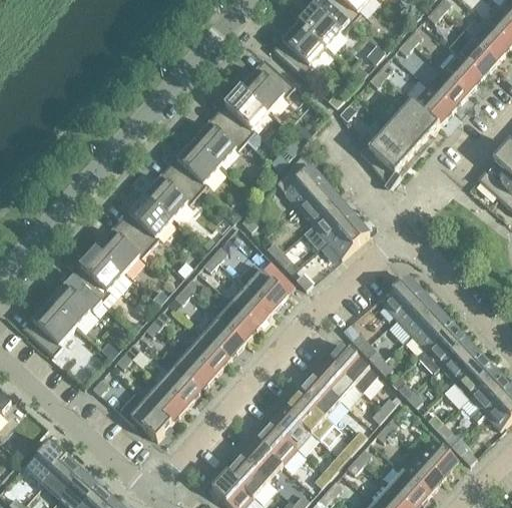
[(352,23),(326,0),(317,0),(297,22),(326,47),(341,30),(344,33),(352,23)]
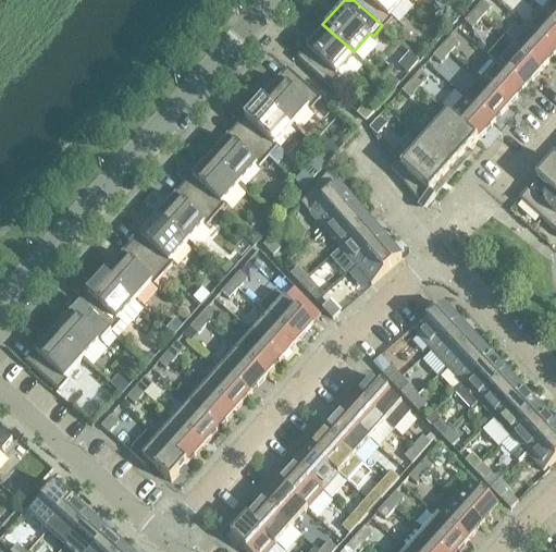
[(354,0),(382,25),(391,15),(388,13),(399,0),(354,0)]
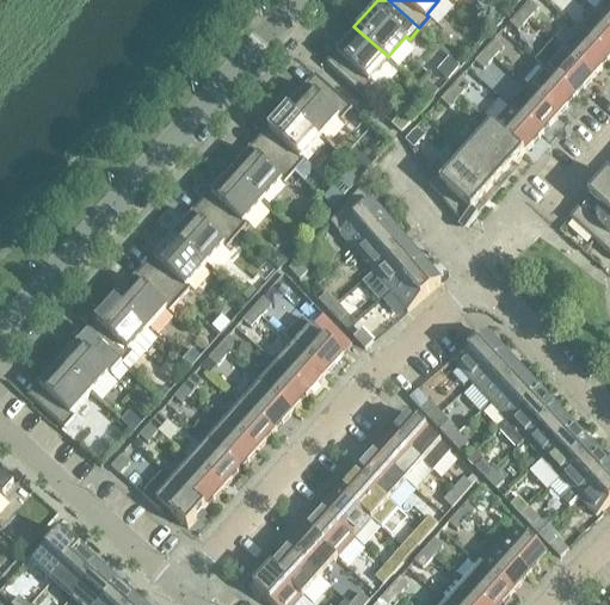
[(527,16),(536,5),(531,0),(524,0),(518,7),(527,16)]
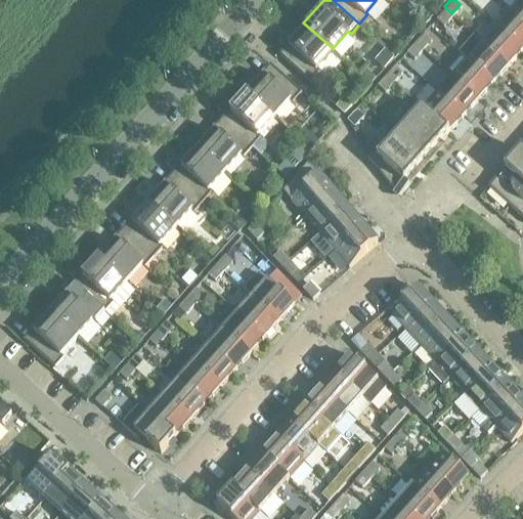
[(516,0),(511,6),(522,17),(522,0),(516,0)]
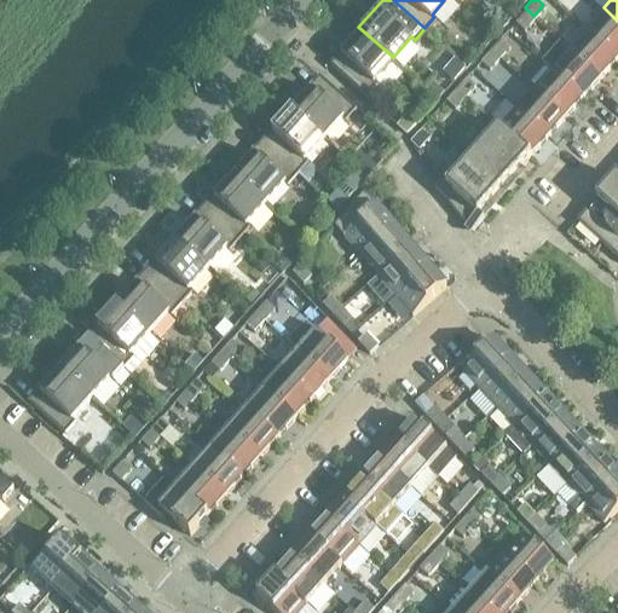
[(533,16),(525,7),(515,19),(523,27),(533,16)]
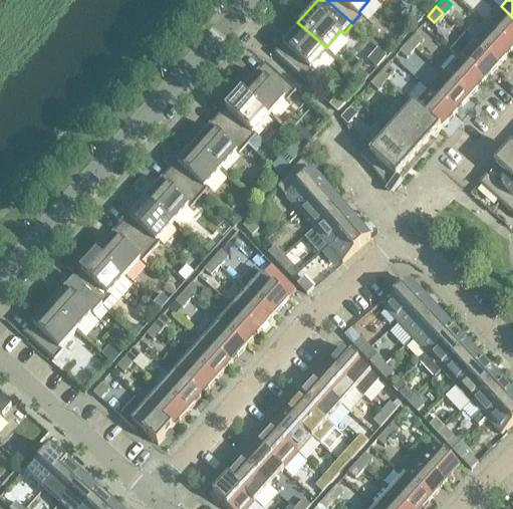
[(512,17),(501,6),(496,12),(486,22),(511,45),(512,42),(512,17)]
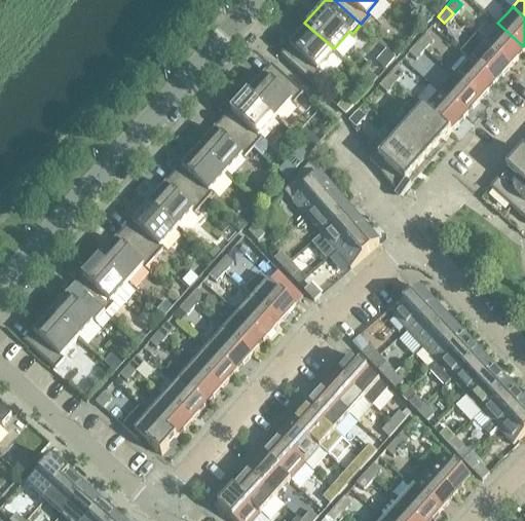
[(334,48),(304,23),(279,51),(310,80),(320,69),(317,67),(334,48)]
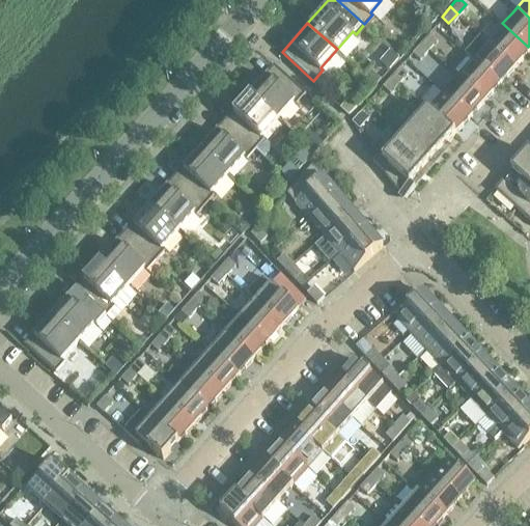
[(502,23),(495,31),(487,39),(513,63),(528,47),(502,23)]
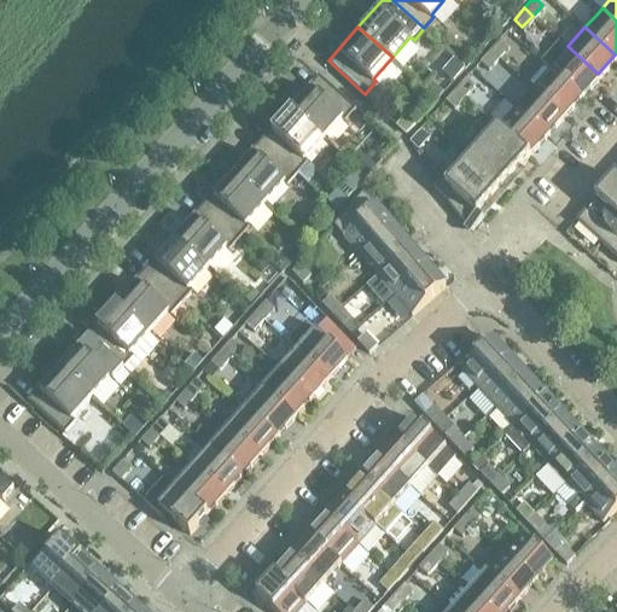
[(498,54),(507,44),(500,36),(489,47),(498,54)]
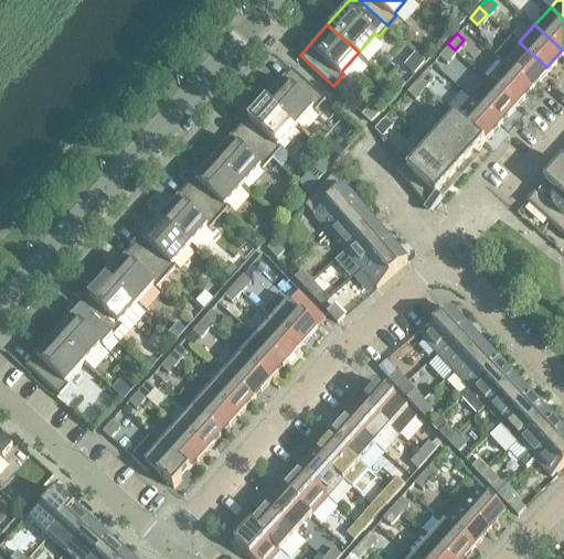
[(546,67),(519,42),(510,34),(493,52),(502,60),(530,85),(546,67)]
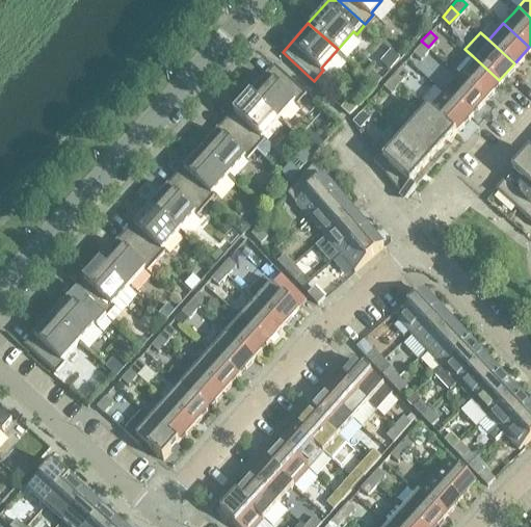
[(428,47),(421,41),(413,50),(420,56),(428,47)]
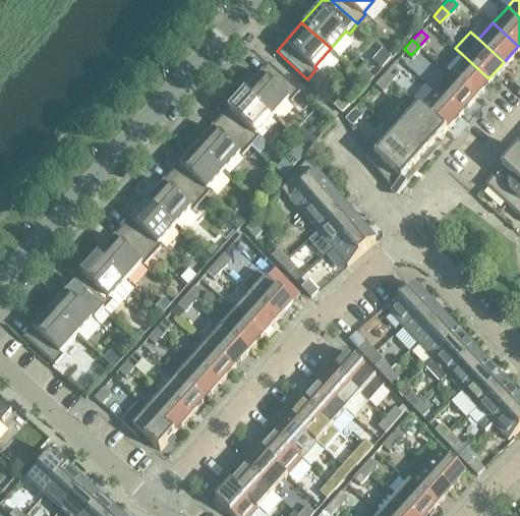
[(463,55),(452,68),(449,71),(474,95),(488,78),(463,55)]
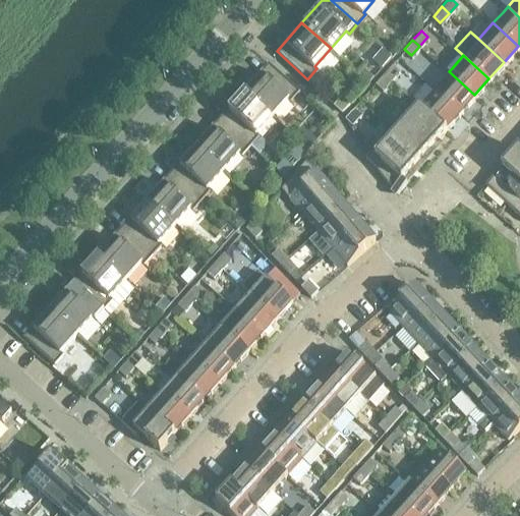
[(299,89),(270,62),(255,78),(253,76),(243,89),(272,114),(288,97),(290,99),(299,89)]
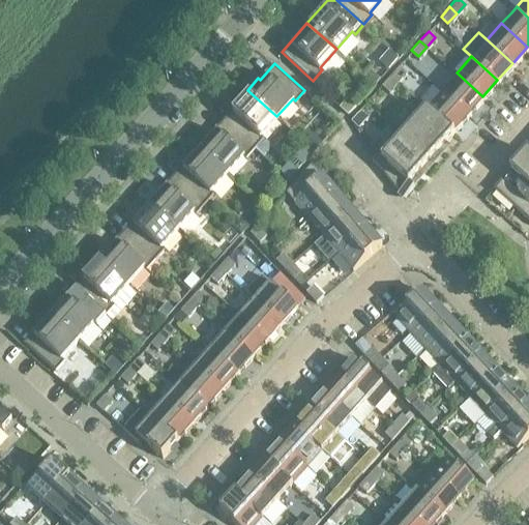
[(397,80),(406,70),(399,64),(389,74),(397,80)]
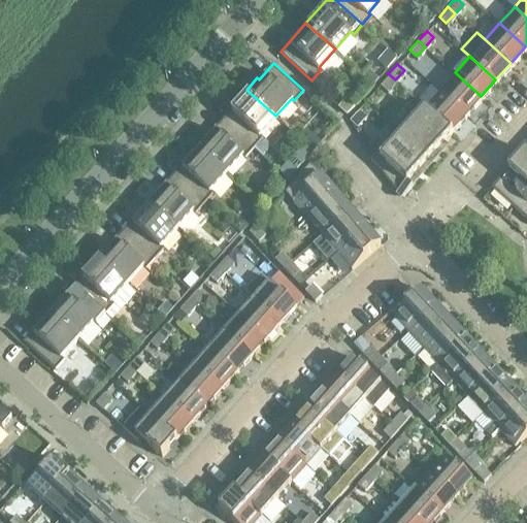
[(455,72),(441,88),(440,89),(466,112),(481,96),(455,72)]
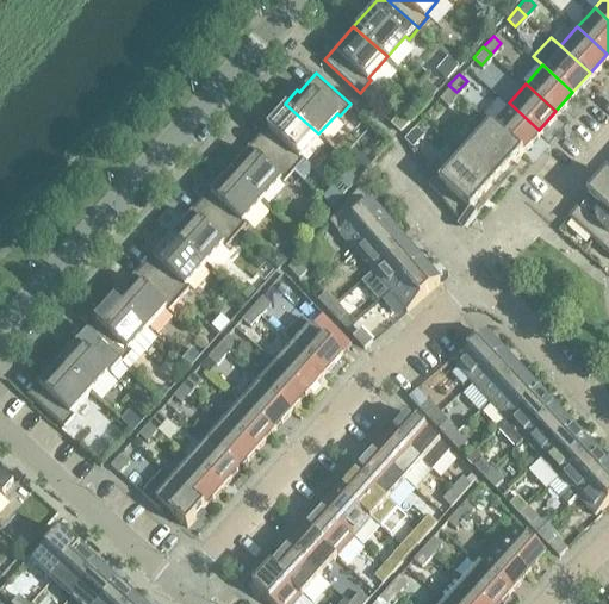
[(457,92),(448,85),(439,95),(447,103),(457,92)]
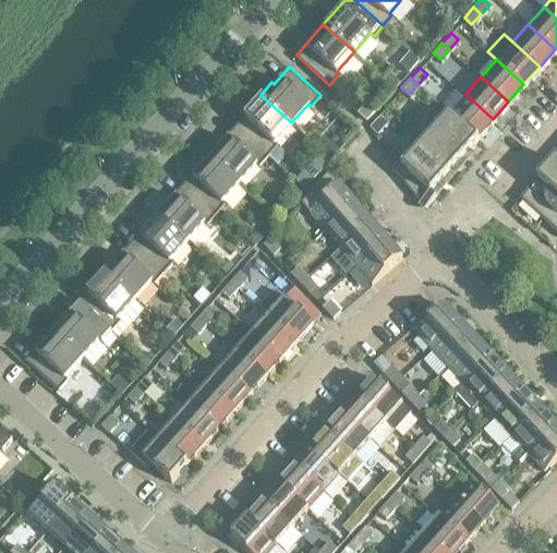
[(465,94),(449,112),(476,136),(493,119),(465,94)]
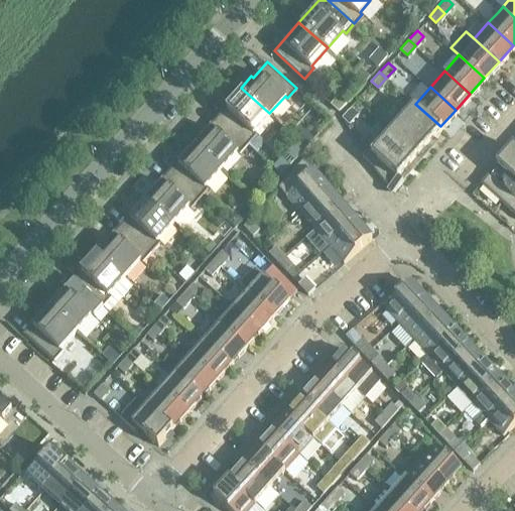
[(269,113),(241,88),(232,100),(233,102),(219,117),(247,142),(255,133),(253,131),(269,113)]
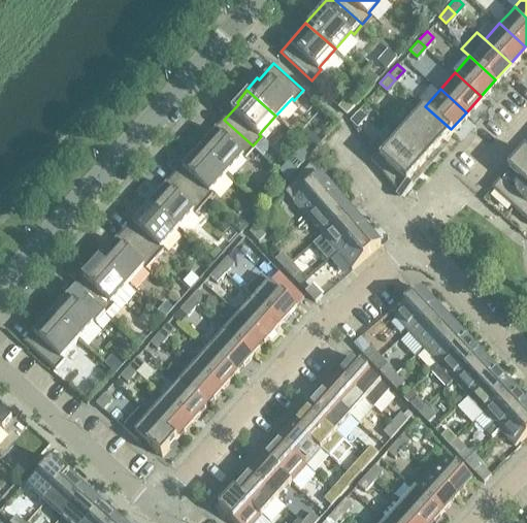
[(425,106),(418,100),(400,120),(433,149),(451,129),(425,106)]
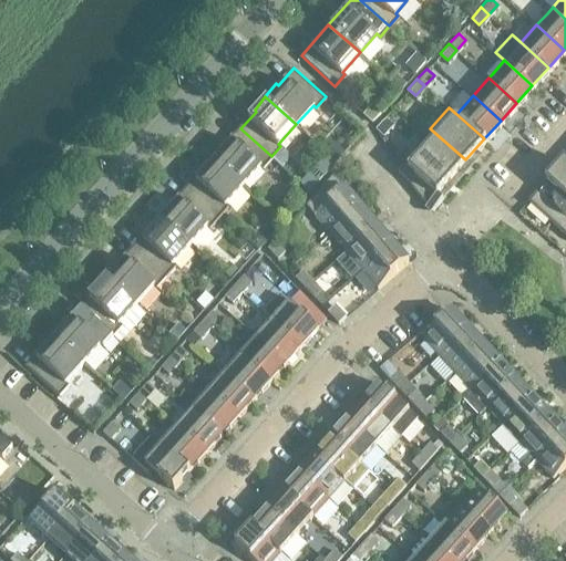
[(271,156),(240,128),(226,145),(224,143),(213,156),(243,184),(259,164),(263,166),(271,156)]
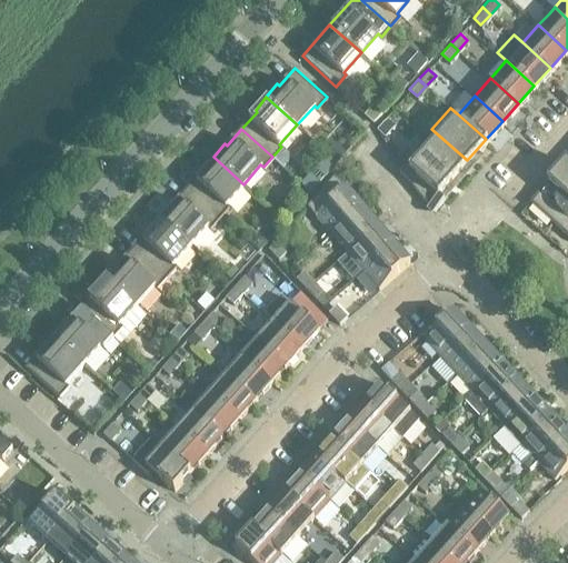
[(467,160),(431,129),(414,149),(449,180),(467,160)]
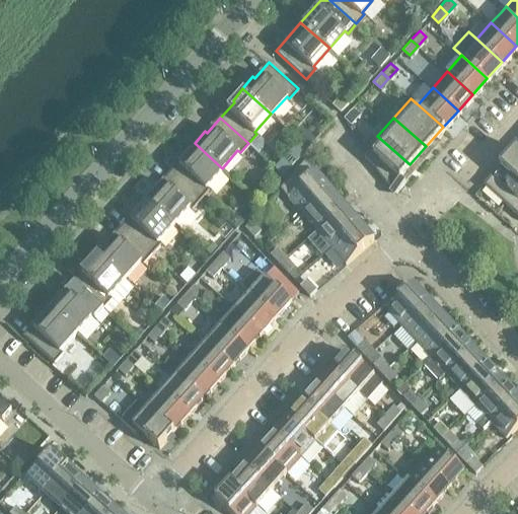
[(410,164),(377,136),(363,151),(391,186),(410,164)]
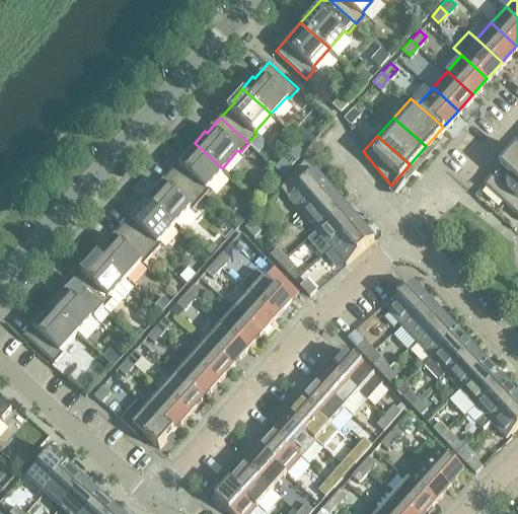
[(222,168),(195,143),(183,154),(186,156),(171,171),(200,198),(208,188),(206,186),(222,168)]
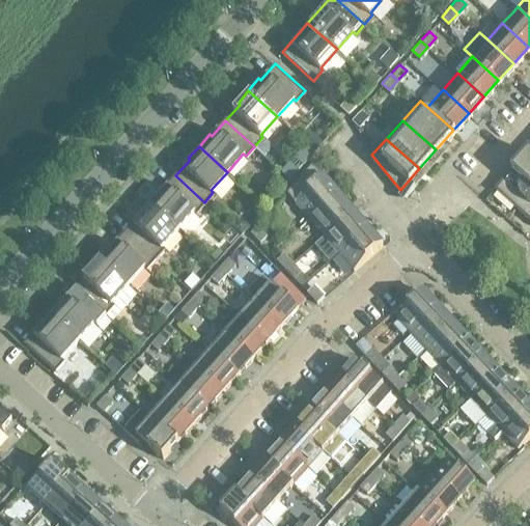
[(529,150),(528,149),(496,187),(529,218),(529,150)]
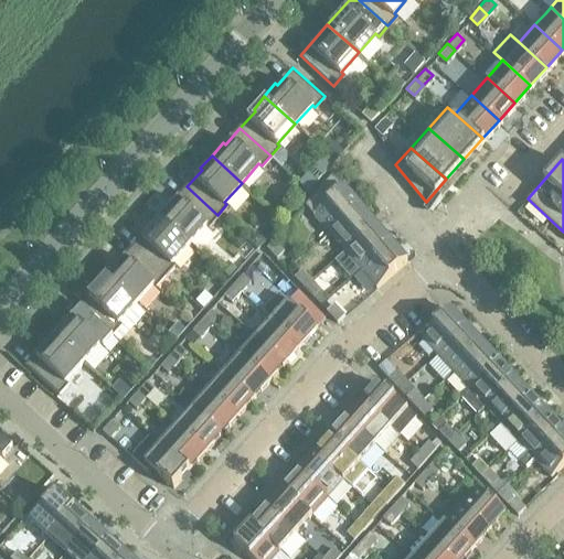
[(359,203),(331,171),(305,202),(329,229),(359,203)]
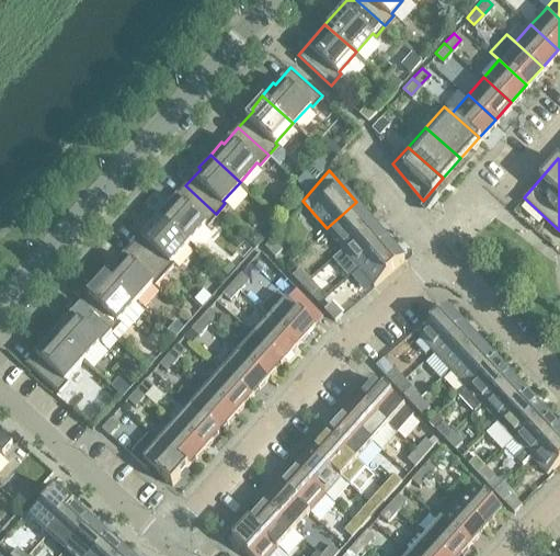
[(216,214),(185,185),(170,203),(169,201),(157,213),(187,240),(204,222),(207,224),(216,214)]
